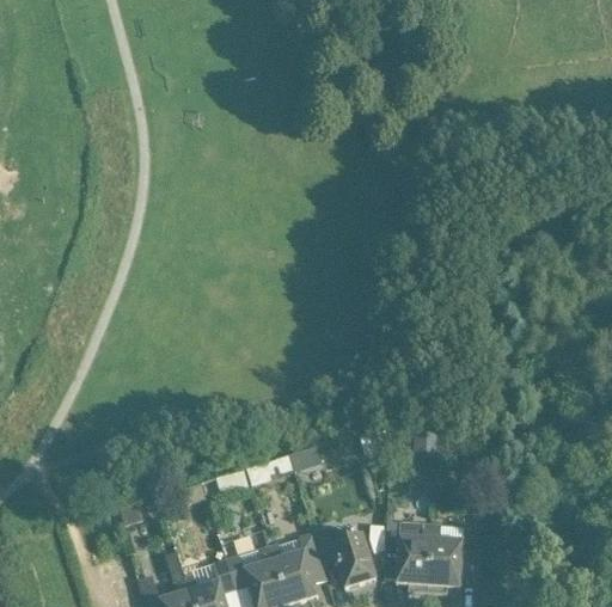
[(463,423),(461,439),(472,440),(473,424),(463,423)]
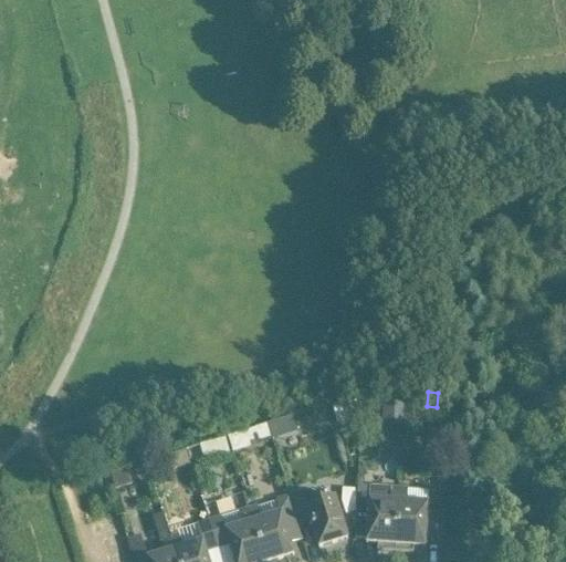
[(358,394),(332,402),(338,422),(362,415),(362,406),(358,395),(358,394)]
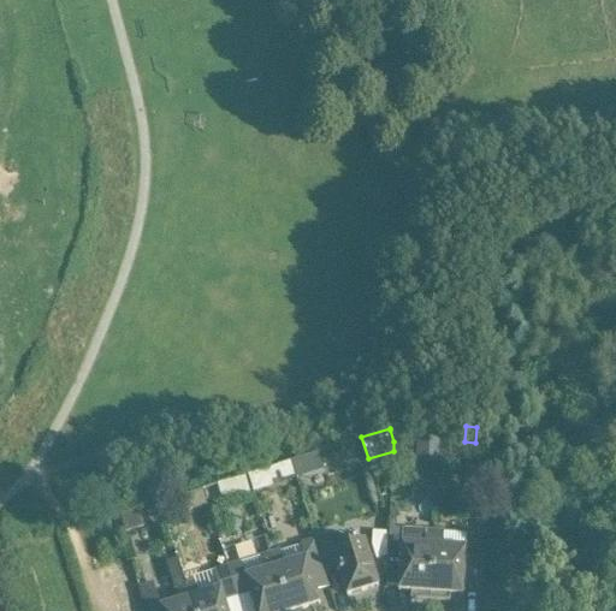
[(201,490),(183,494),(188,510),(206,504),(201,490)]
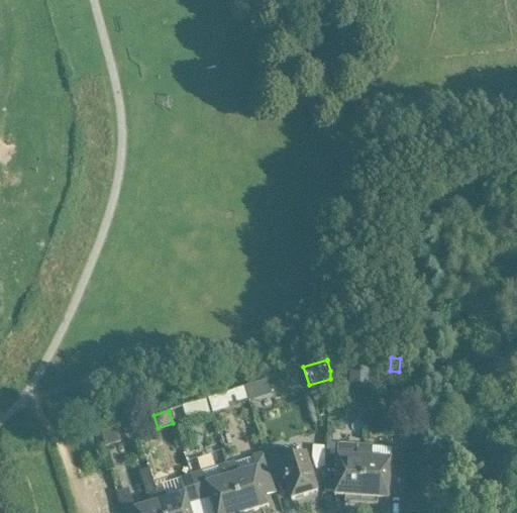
[(101,433),(105,445),(122,440),(118,428),(101,433)]
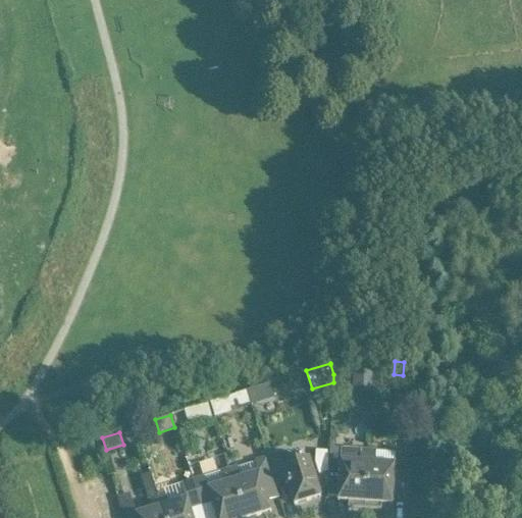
[(348,506),(364,507),(368,448),(335,446),(330,445),(328,469),(327,490),(338,490),(337,499),(348,500),(348,506)]
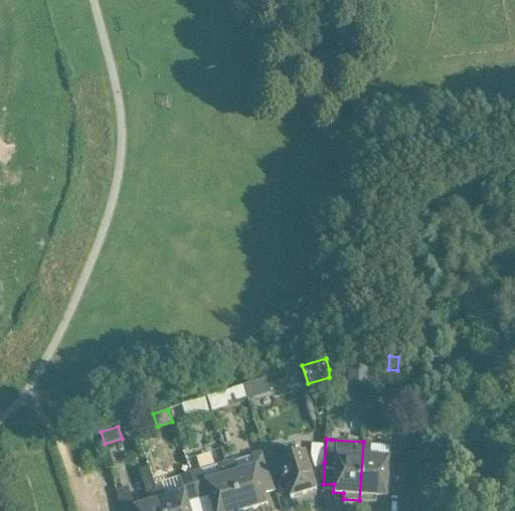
[(363,442),(359,500),(376,501),(376,495),(386,495),(387,491),(403,492),(401,464),(389,463),(389,456),(389,444),(363,442)]
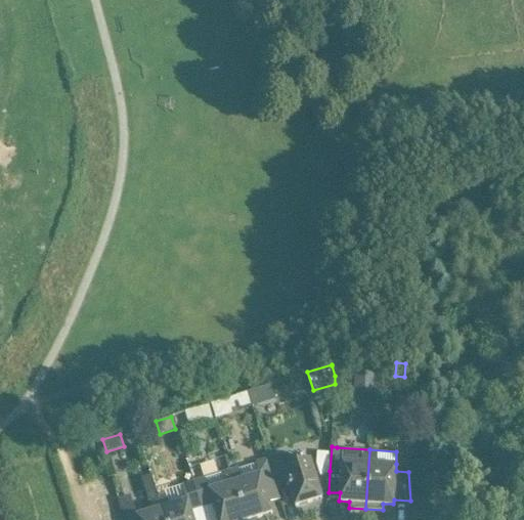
[(295,505),(321,496),(310,458),(292,463),(288,451),(269,457),(271,465),(277,484),(288,481),(295,505)]
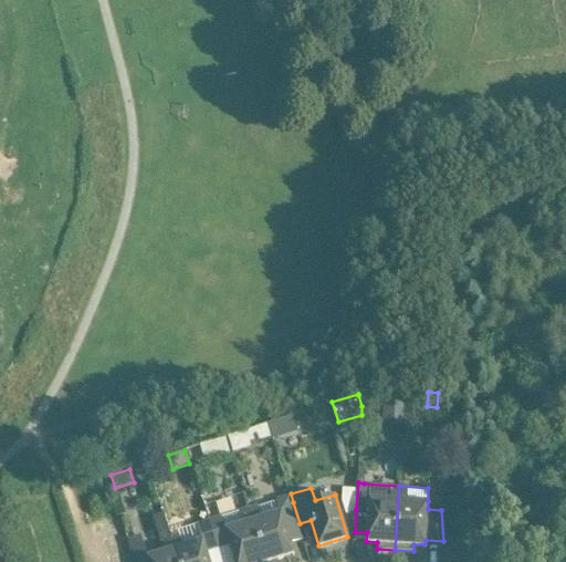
[(289,495),(249,506),(266,561),(294,552),(291,541),(302,538),(289,495)]
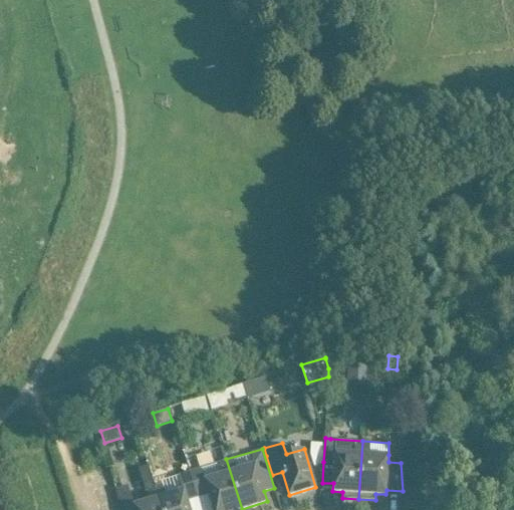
[(226,459),(190,470),(198,496),(208,493),(213,509),(237,509),(242,509),(226,459)]
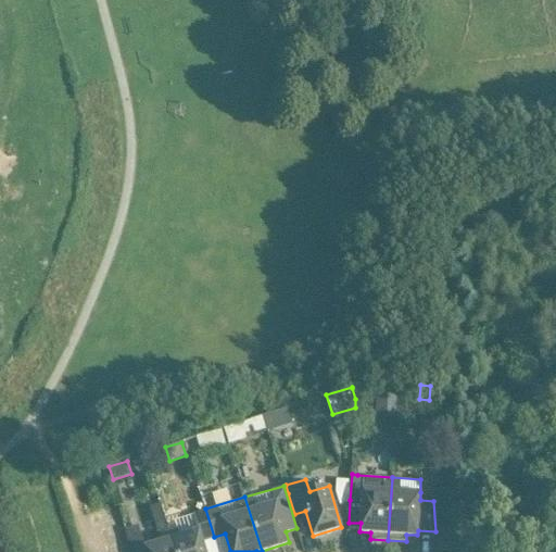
[(176,523),(167,525),(176,551),(205,551),(202,540),(214,537),(205,509),(193,513),(199,529),(179,535),(176,523)]
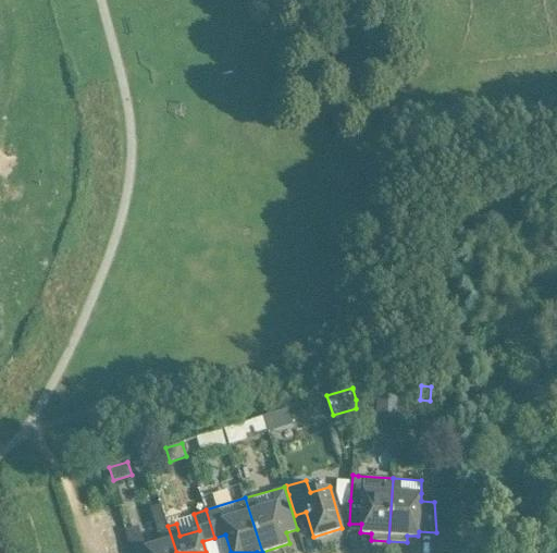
[(176,552),(168,526),(160,528),(163,541),(145,547),(140,535),(138,525),(125,529),(133,552),(176,552)]
